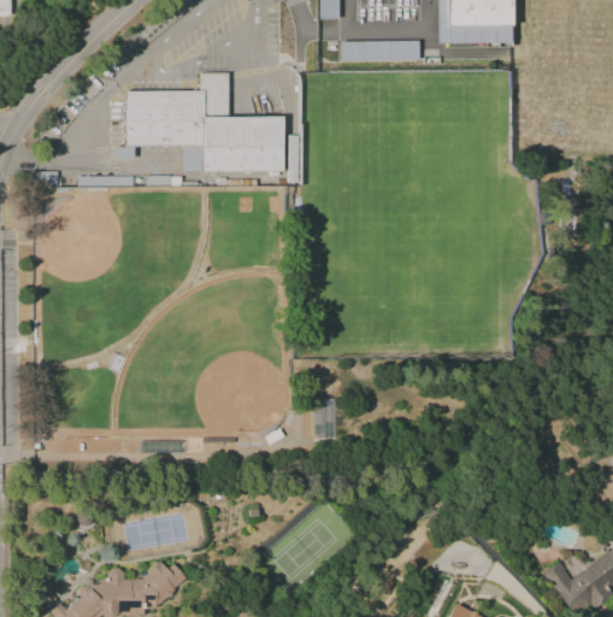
[(0,0),(11,0),(11,18),(0,18),(0,0)]
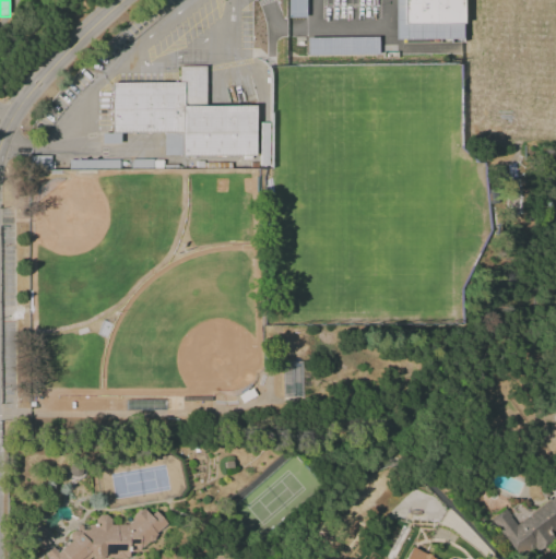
[(307,18),(307,0),(290,0),(290,18),(307,18)]
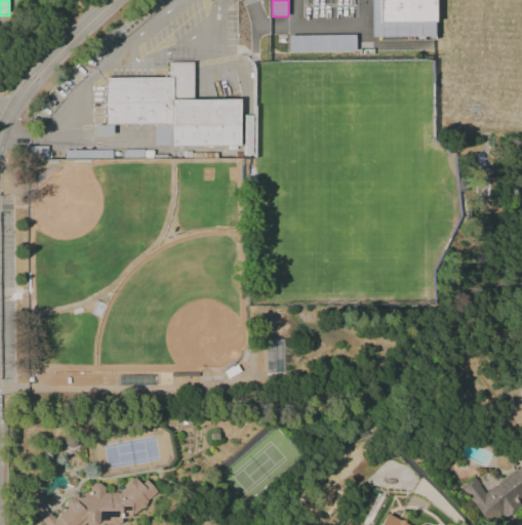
[(371,0),(372,37),(436,36),(435,0),(371,0)]
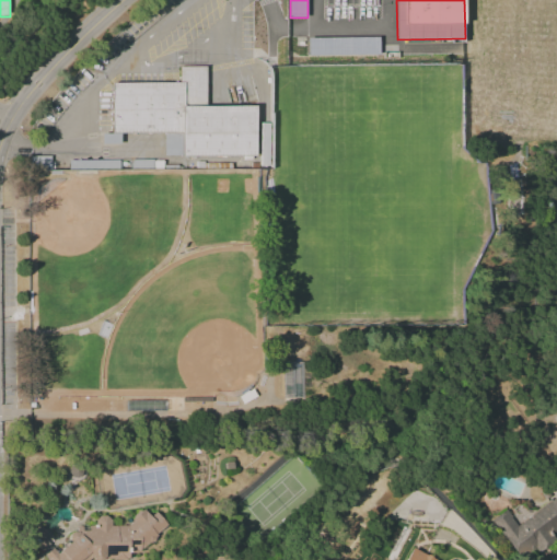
[(309,38),(310,56),(381,55),(381,37),(309,38)]
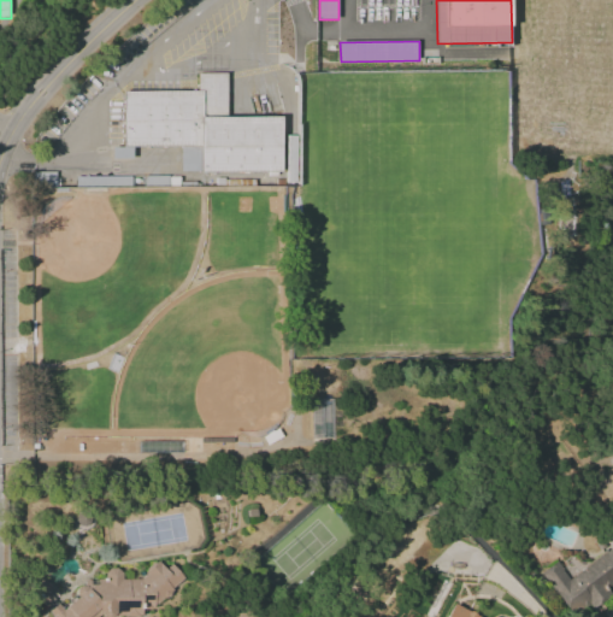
[(124,90),(201,90),(201,75),(230,75),(231,118),(284,117),(284,172),(186,172),(184,148),(124,148),(124,90)]
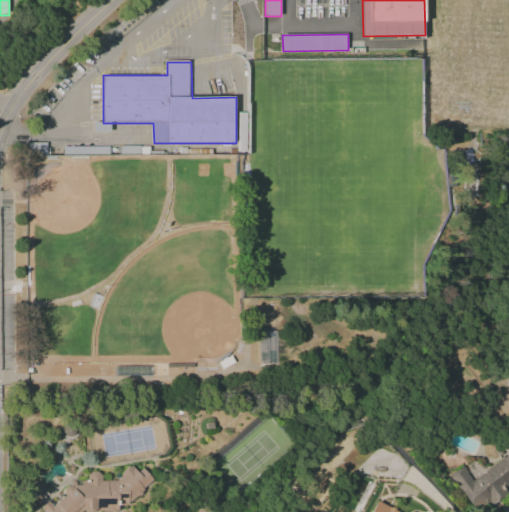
[(452,474),(476,511),(490,502),(492,505),(508,495),(508,492),(505,487),(508,484),(508,457),(487,470),(480,460),(469,467),(467,464),(452,474)]
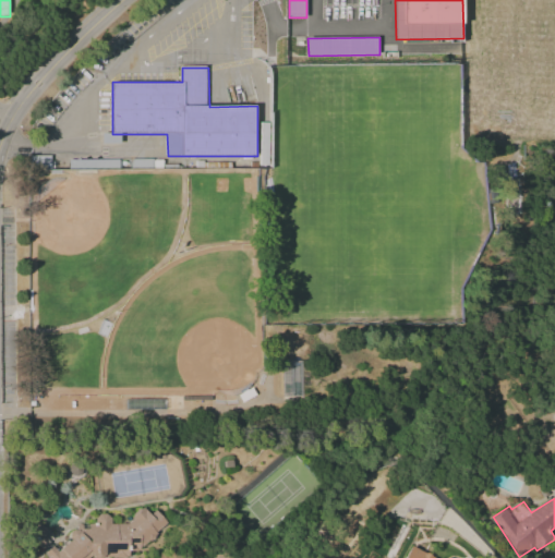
[(50,557),(109,557),(130,556),(130,550),(141,549),(168,522),(158,512),(151,513),(145,507),(129,523),(112,524),(111,513),(98,514),(98,519),(88,529),(82,523),(71,534),(71,541),(60,552),(55,546),(46,554),(50,557)]
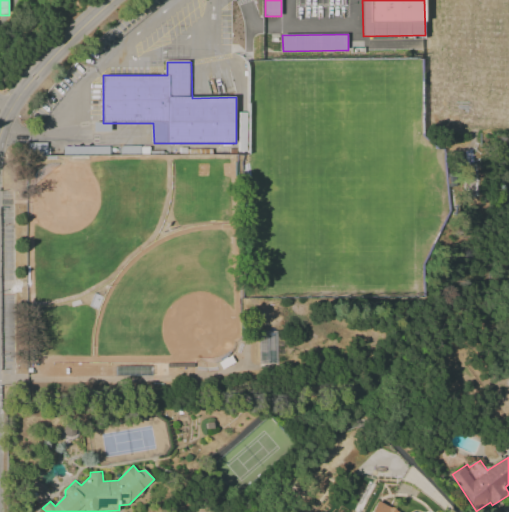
[(49,497),(38,482),(29,489),(40,504),(49,497)]
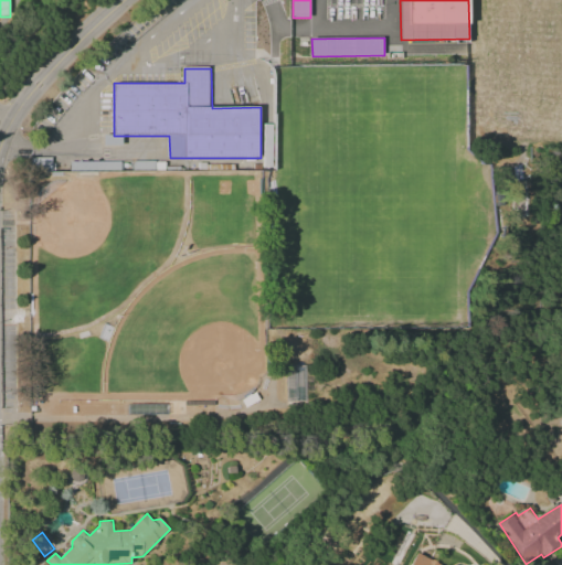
[(442,564),(416,553),(411,564),(442,564)]
